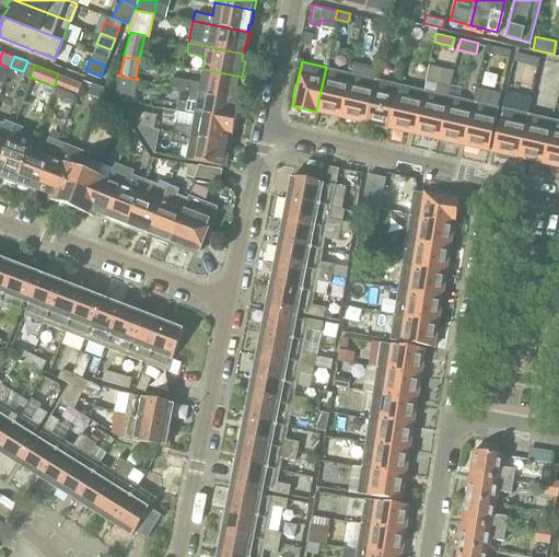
[(326,67),(316,111),(340,116),(350,72),(326,67)]
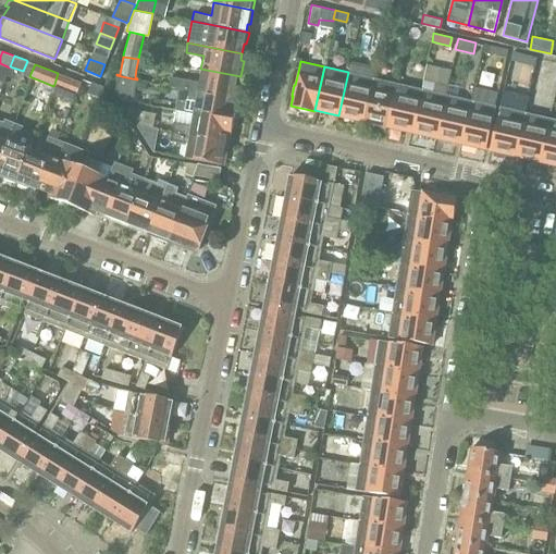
[(168,85),(168,86),(178,87),(233,97),(235,88),(238,89),(241,76),(200,69),(198,81),(170,75),(168,85)]
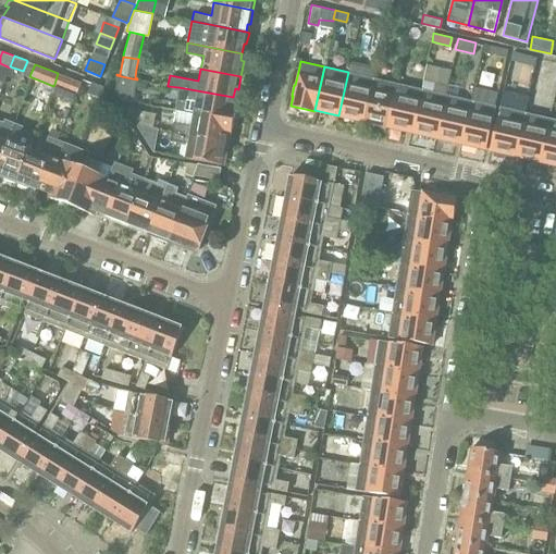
[(348,72),(338,115),(363,121),(373,77),(348,72)]
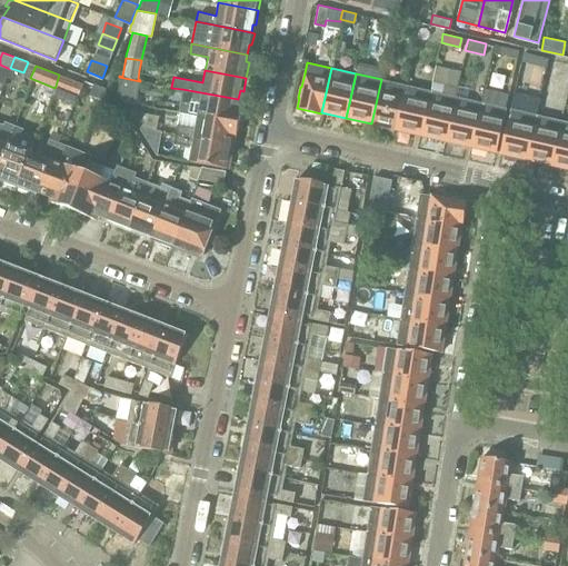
[(59,75),(56,86),(55,88),(51,95),(73,105),(82,83),(59,75)]
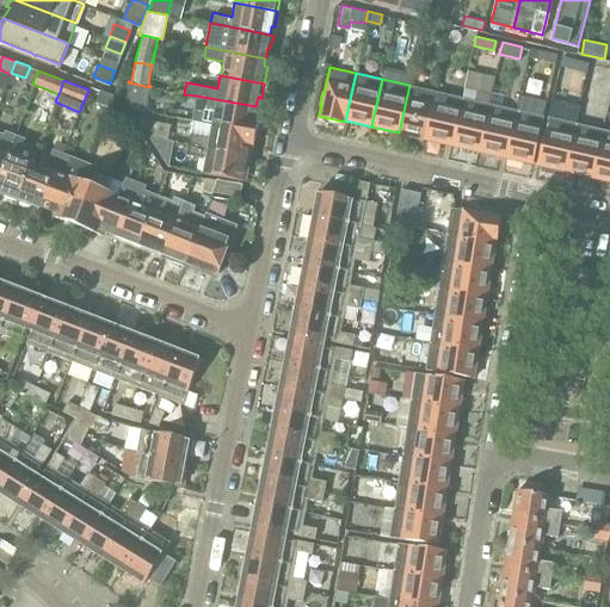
[(146,110),(151,87),(128,82),(125,99),(130,107),(146,110)]
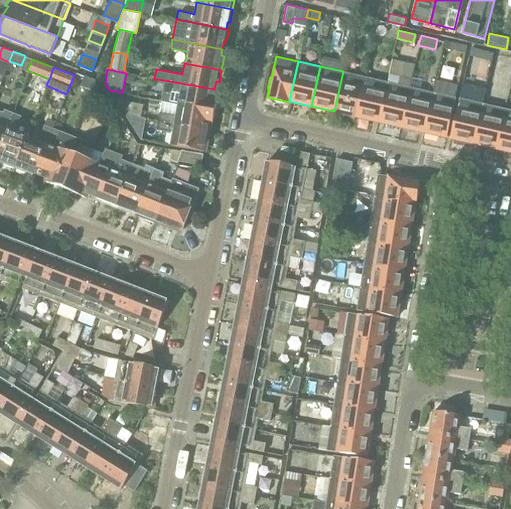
[(343,71),(334,111),(355,116),(356,116),(365,76),(343,71)]
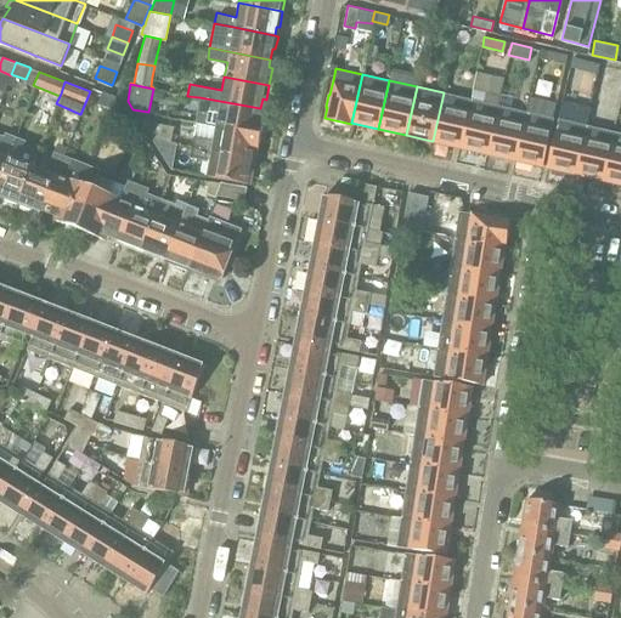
[(96,102),(109,108),(114,95),(102,90),(96,102)]
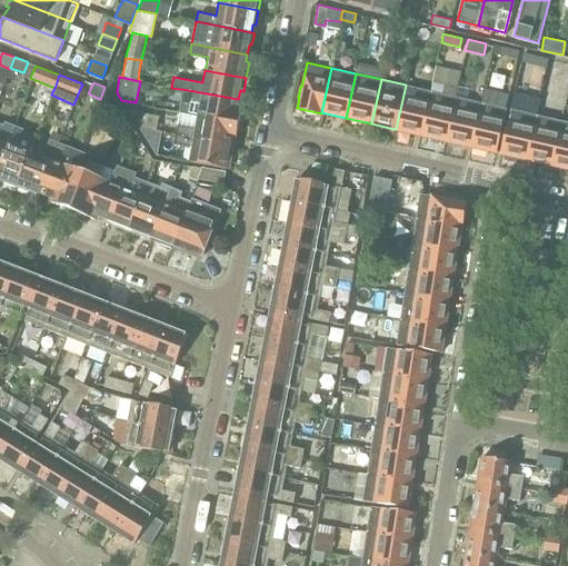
[(395,129),(420,135),(430,90),(406,85),(396,129),(395,129)]
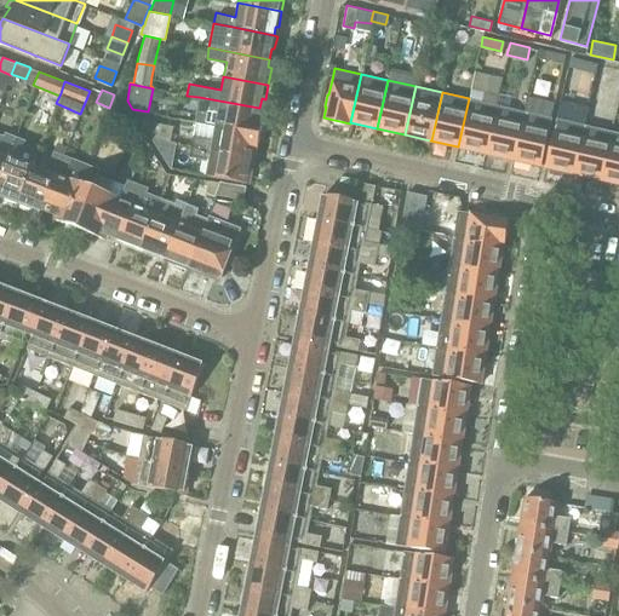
[(116,96),(114,95),(109,108),(107,115),(120,121),(126,109),(113,103),(116,96)]
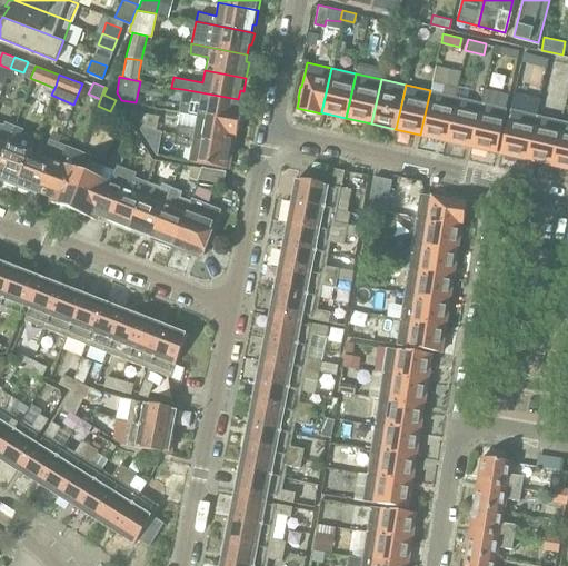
[(480,101),(469,146),(496,152),(506,107),(505,107),(508,93),(482,88),(480,101)]
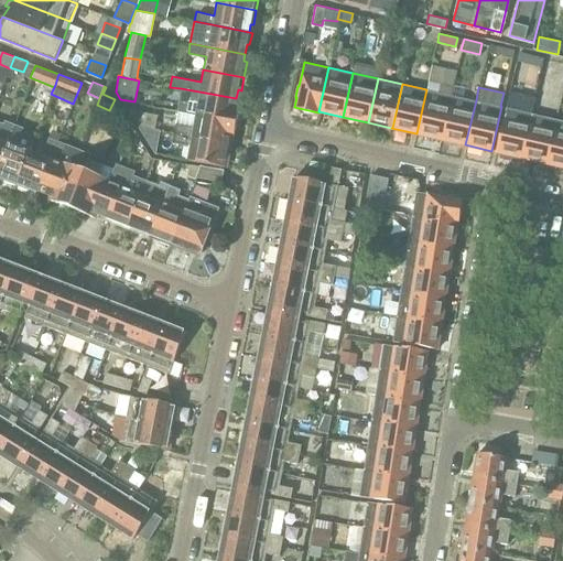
[(181,88),(177,109),(196,114),(237,120),(239,106),(235,106),(236,98),(181,88)]
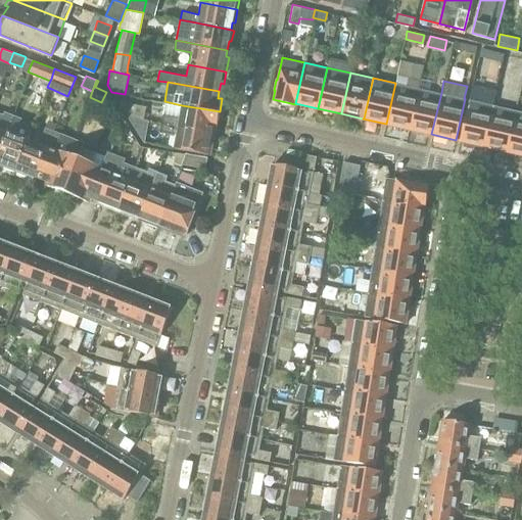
[(395,83),(386,124),(409,129),(418,88),(395,83)]
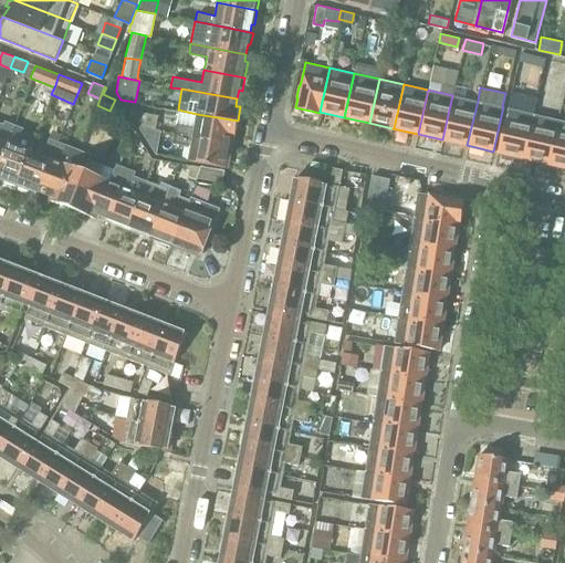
[(452,95),(442,139),(467,145),(478,101),(452,95)]
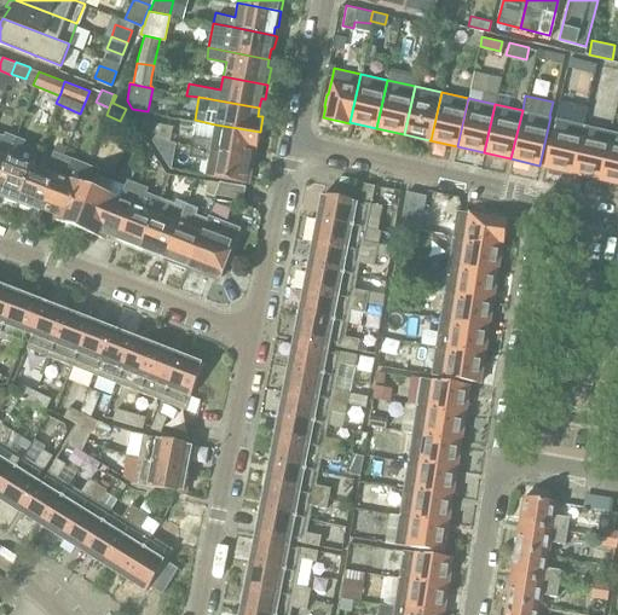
[(555,117),(544,166),(572,173),(583,123),(555,117)]
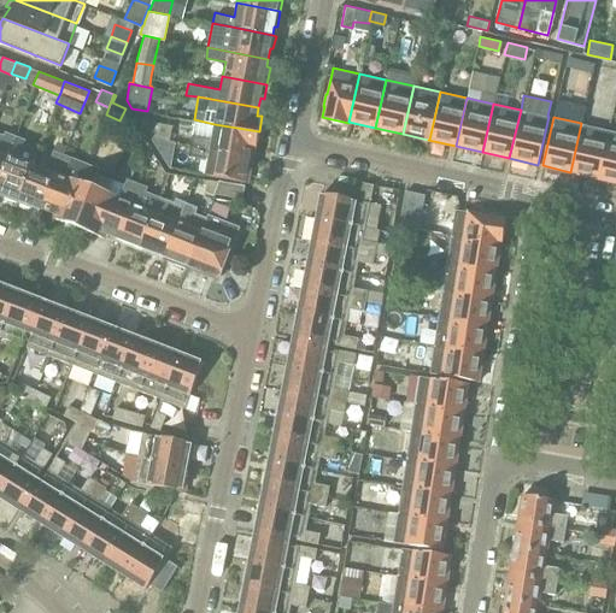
[(169,141),(169,140),(171,124),(138,118),(150,137),(169,141)]
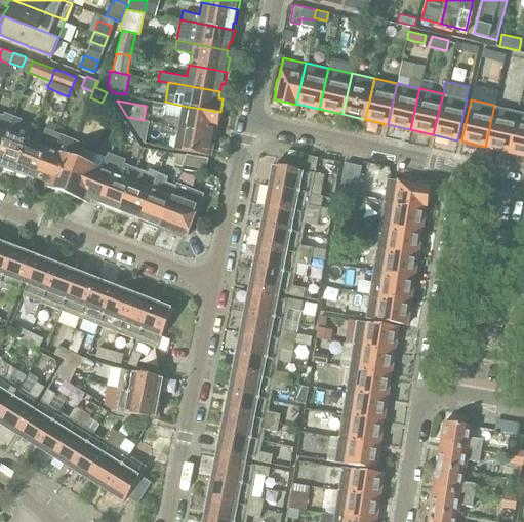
[(494,105),(485,147),(508,152),(517,111),(494,105)]
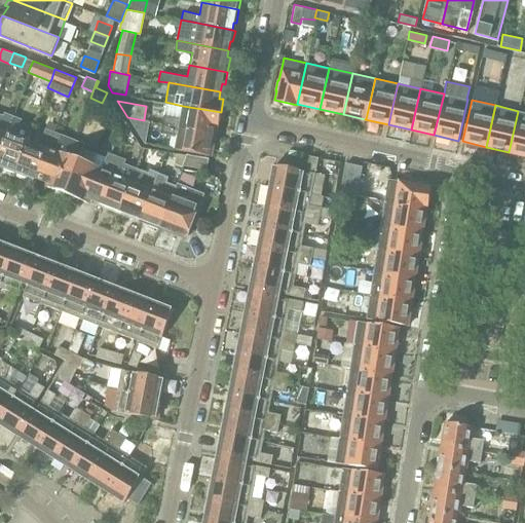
[(163,115),(161,123),(162,123),(212,133),(214,125),(218,126),(221,112),(183,106),(181,118),(163,115)]
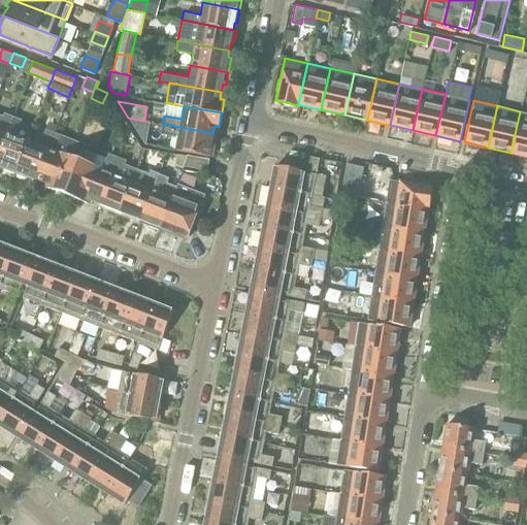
[(0,145),(12,115),(4,111),(2,115),(0,113),(0,145)]
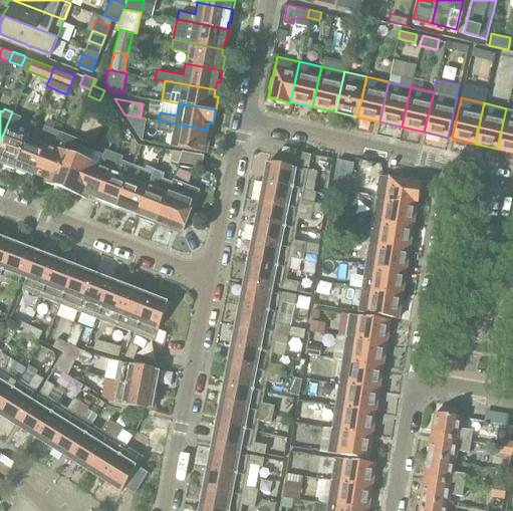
[(120,129),(124,120),(117,108),(110,124),(120,129)]
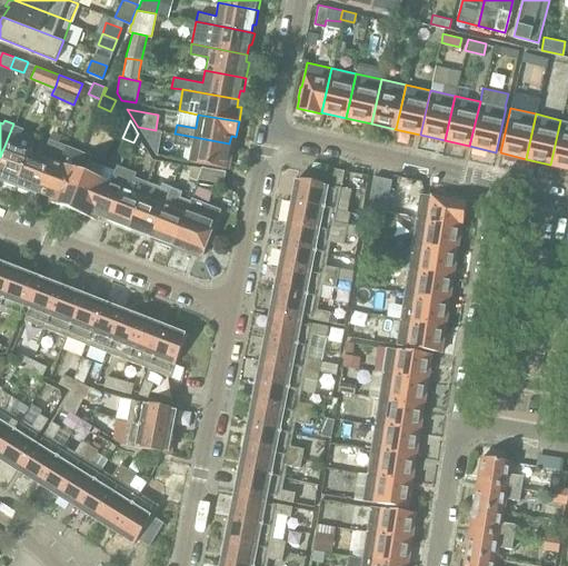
[(567,121),(560,120),(550,165),(567,168),(567,121)]
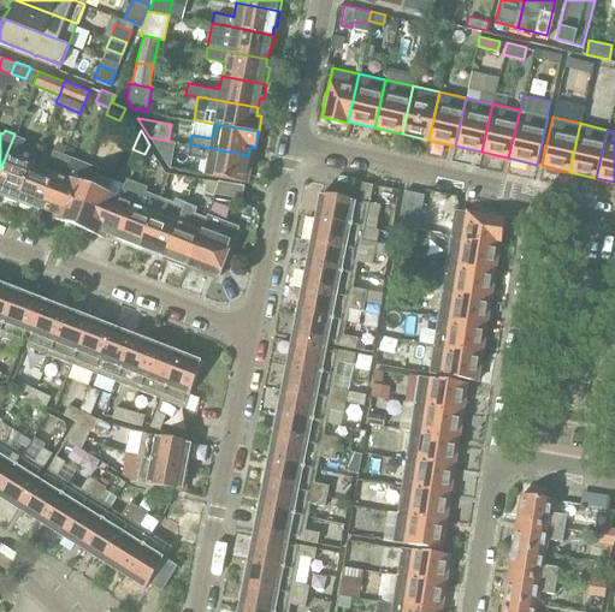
[(15,134),(0,170),(0,190),(5,192),(4,196),(12,200),(15,196),(18,197),(31,162),(37,147),(24,142),(25,138),(15,134)]
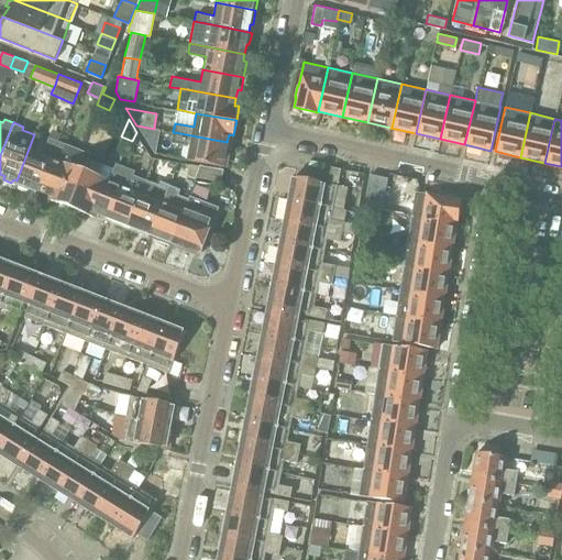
[(158,129),(154,128),(154,129),(136,125),(154,153),(158,129)]
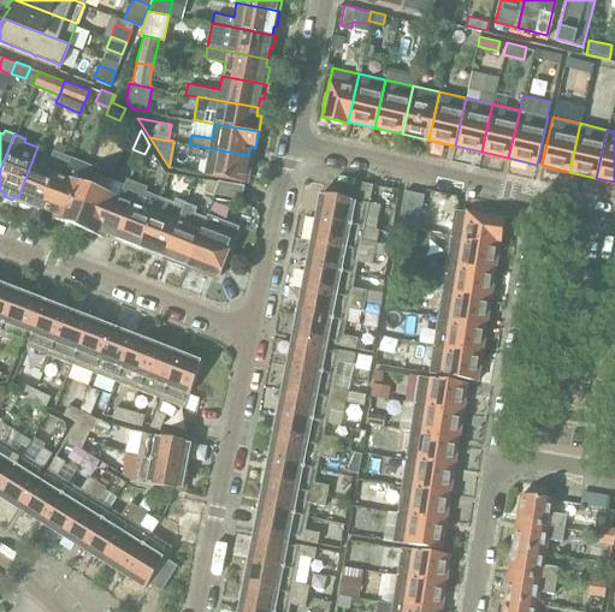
[(160,162),(149,144),(145,154),(146,154),(142,164),(157,170),(160,162)]
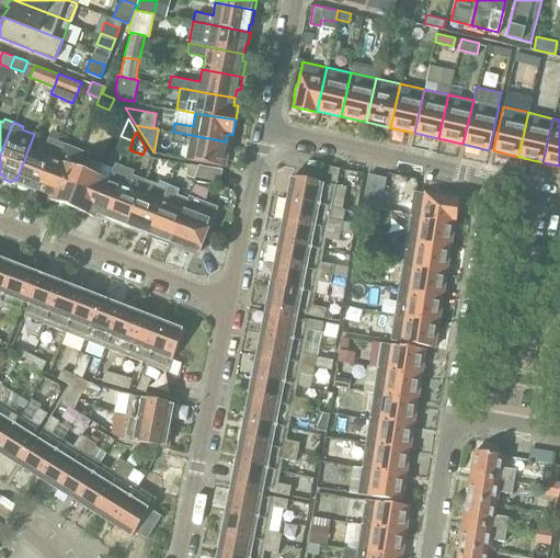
[(173,132),(171,141),(189,145),(186,157),(221,164),(223,161),(226,162),(227,151),(225,150),(226,141),(173,132)]
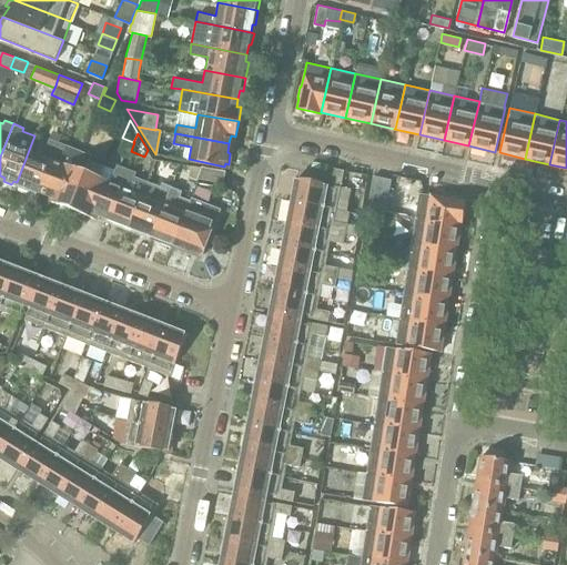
[(18,183),(17,187),(27,191),(28,188),(39,191),(58,141),(49,138),(42,155),(29,150),(17,182),(18,183)]
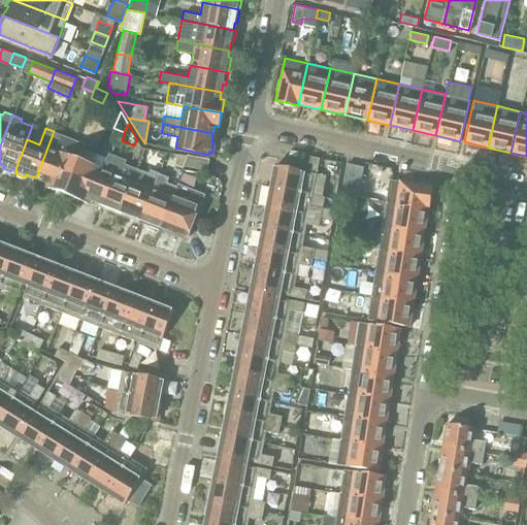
[(54,131),(36,177),(43,181),(41,184),(56,189),(74,139),(54,131)]
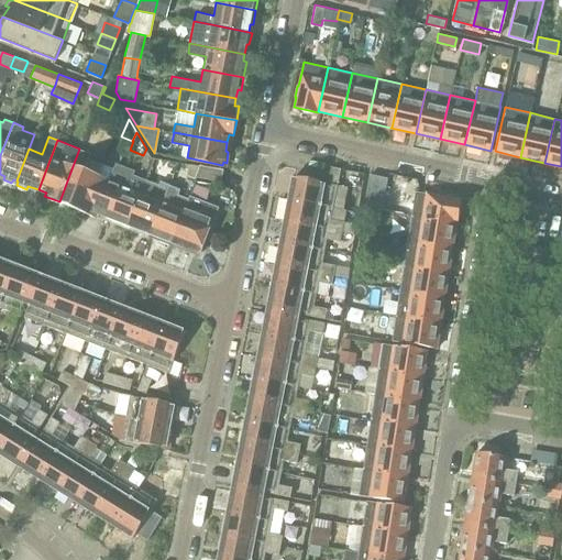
[(79,149),(59,201),(83,210),(96,175),(84,169),(90,153),(79,149)]
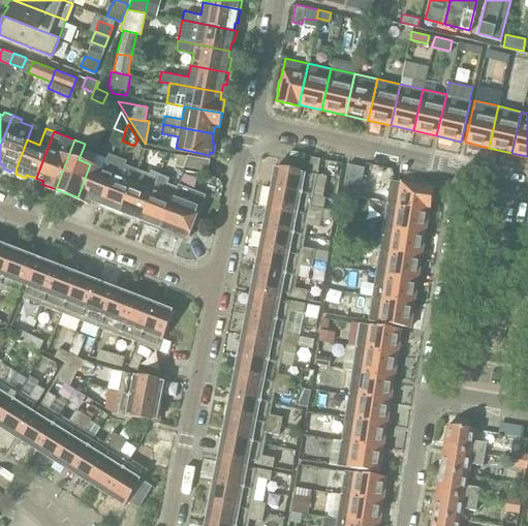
[(90,164),(78,197),(90,203),(91,199),(98,202),(115,156),(107,153),(101,168),(90,164)]
